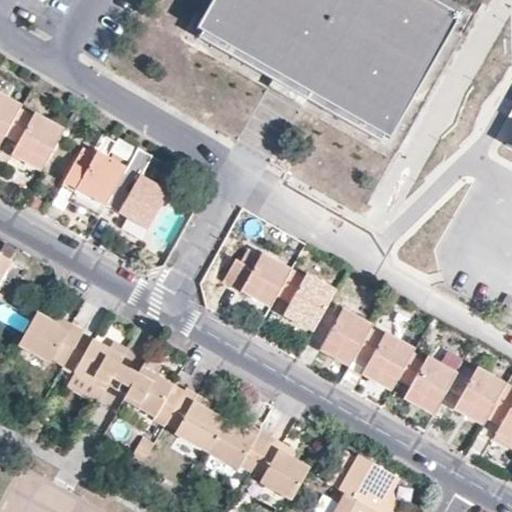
[(447,23),(406,0),(215,0),(198,30),(204,33),(198,44),(269,84),(301,102),(372,142),(375,136),(378,132),(383,135),(447,23)]
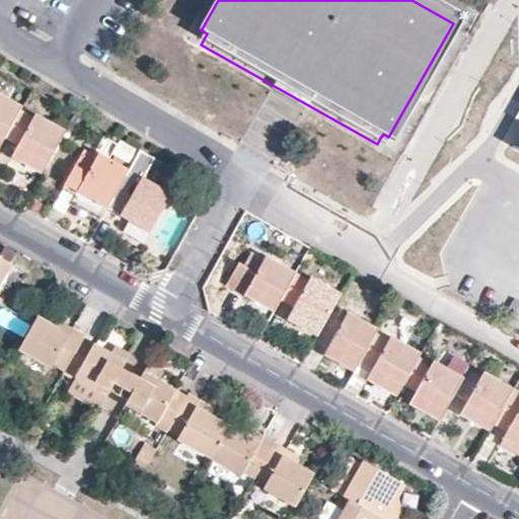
[(305,103),(273,85),(269,91),(302,110),(305,103)]
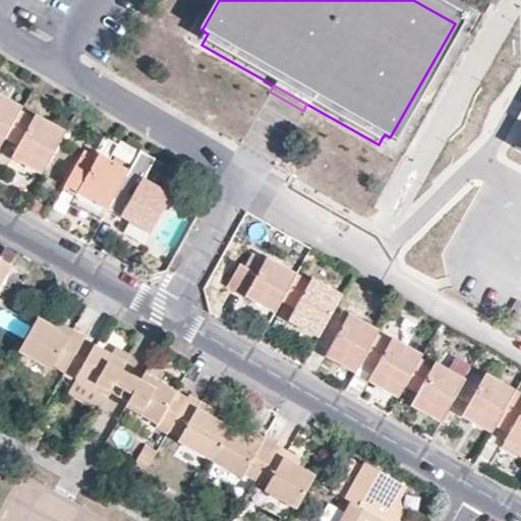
[(0,143),(4,137),(18,111),(20,109),(0,97),(0,143)]
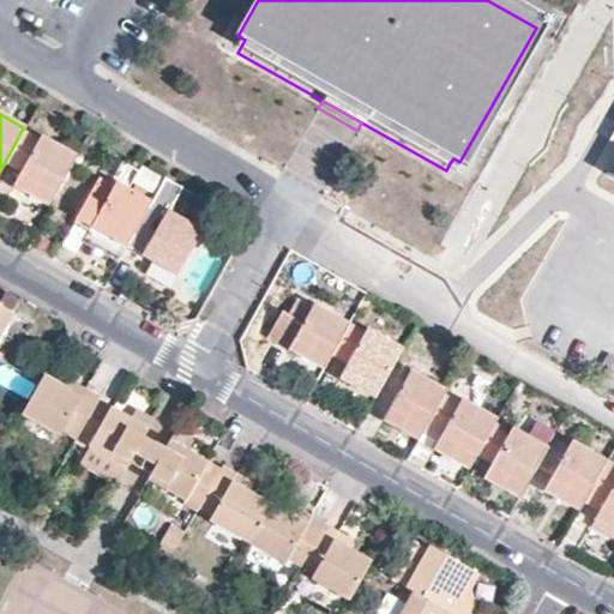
[(37,139),(22,131),(5,162),(20,172),(12,185),(47,205),(76,156),(40,137),(37,139)]
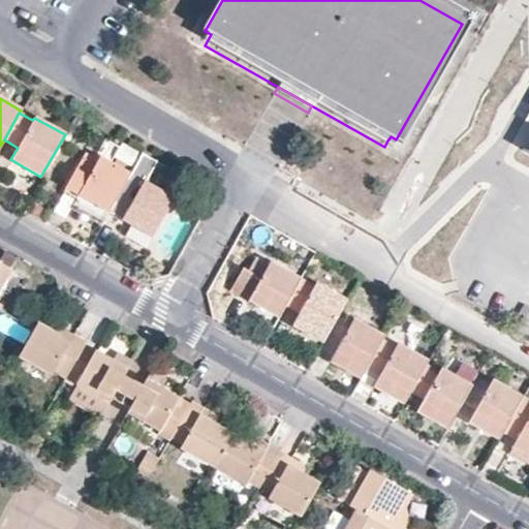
[(142,153),(124,142),(115,156),(133,167),(142,153)]
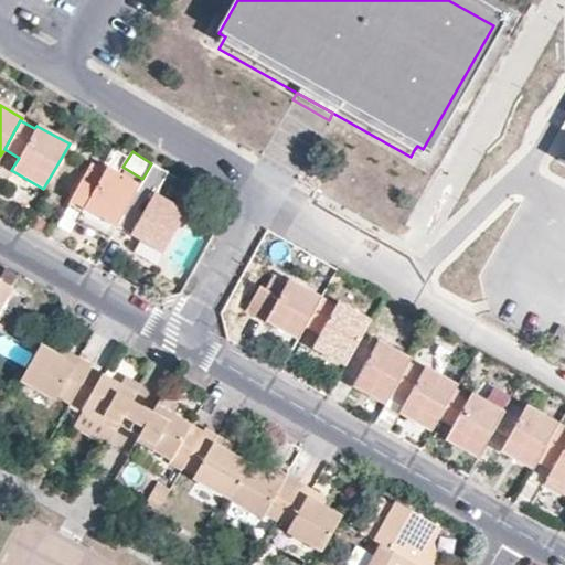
[(137,190),(139,185),(107,167),(106,172),(91,163),(76,190),(91,198),(76,223),(107,240),(121,216),(137,190)]
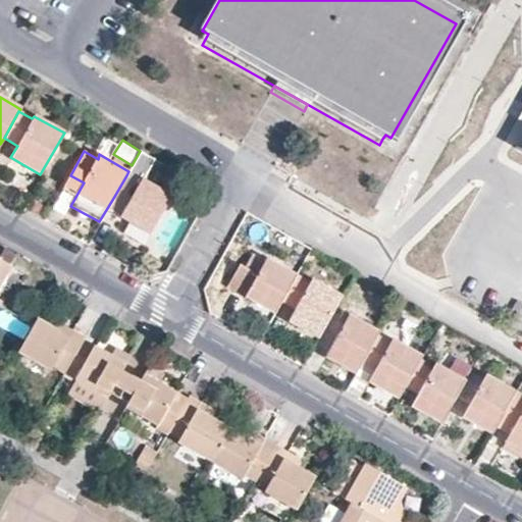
[(142,184),(126,175),(112,200),(126,208),(120,217),(151,235),(172,196),(144,179),(142,184)]
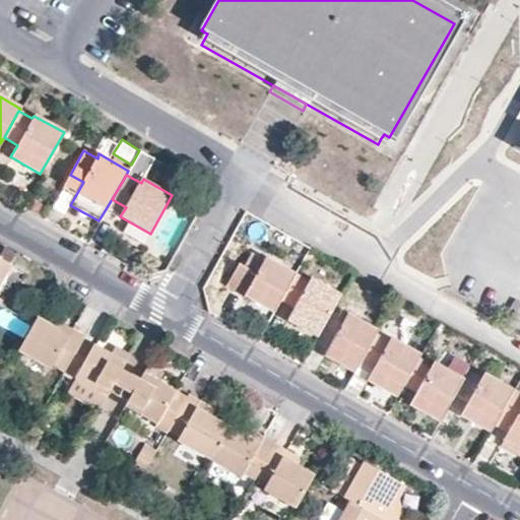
[(275,311),(280,301),(297,273),(266,256),(264,260),(253,252),(245,265),(239,262),(226,283),(275,311)]
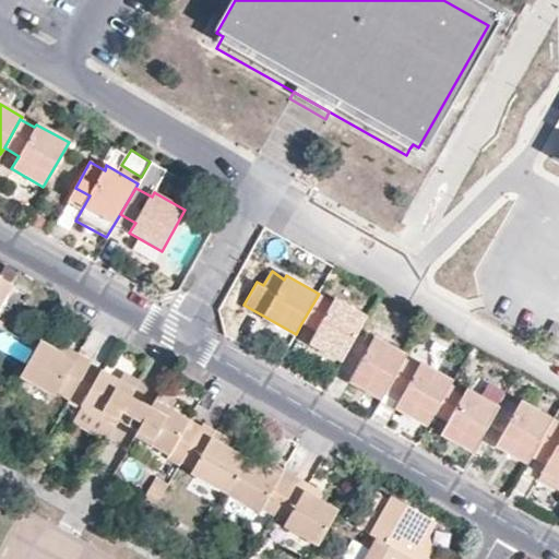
[(0,301),(10,283),(0,276),(0,301)]
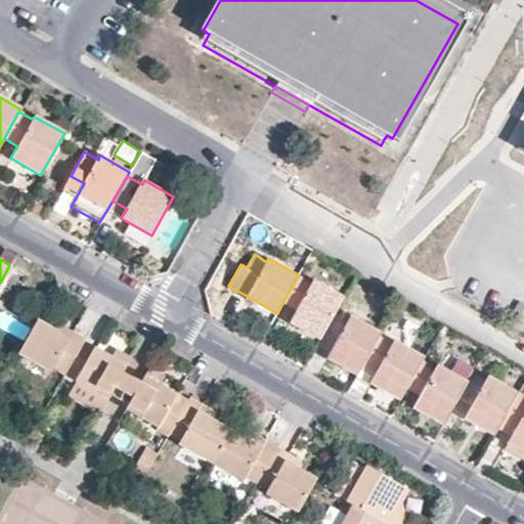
[(312,282),(299,275),(282,303),(297,311),(291,321),(320,339),(344,296),(315,279),(312,282)]
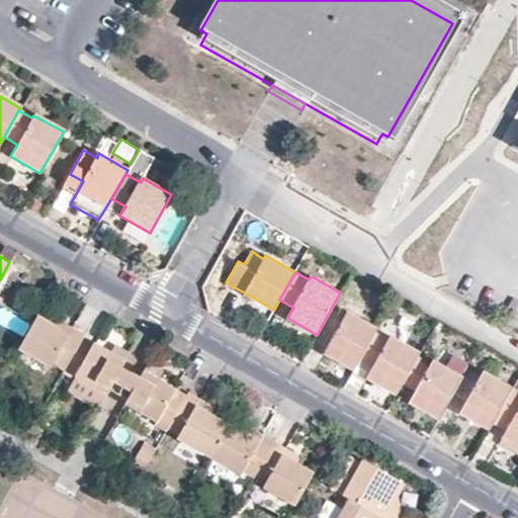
[(360,359),(375,332),(377,329),(347,312),(324,353),(354,370),(360,359)]
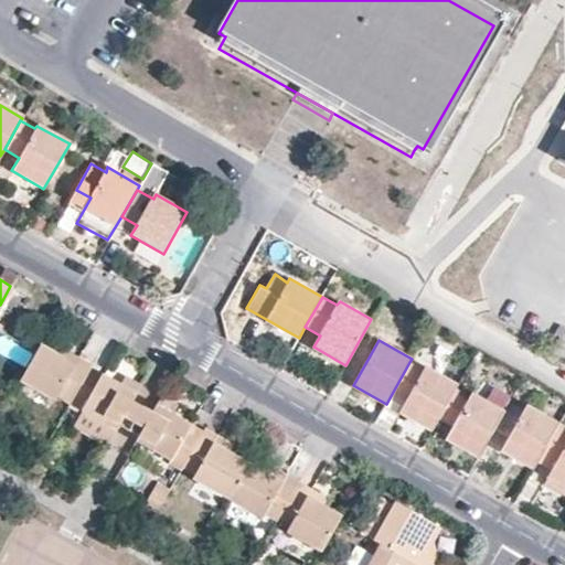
[(44,349),(40,356),(24,384),(61,404),(63,400),(75,406),(95,372),(97,369),(84,361),(80,369),(64,360),(44,349)]
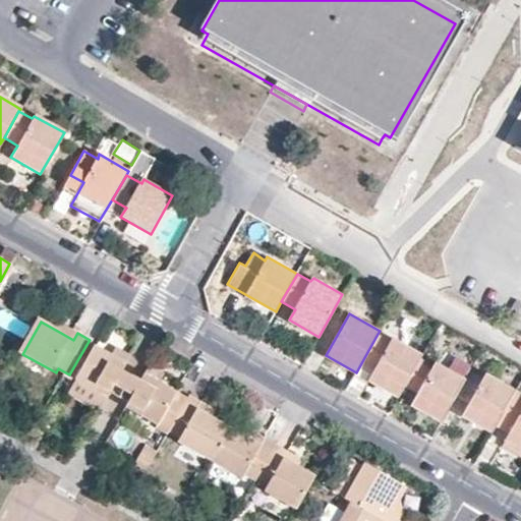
[(63,325),(59,332),(73,340),(77,333),(63,325)]
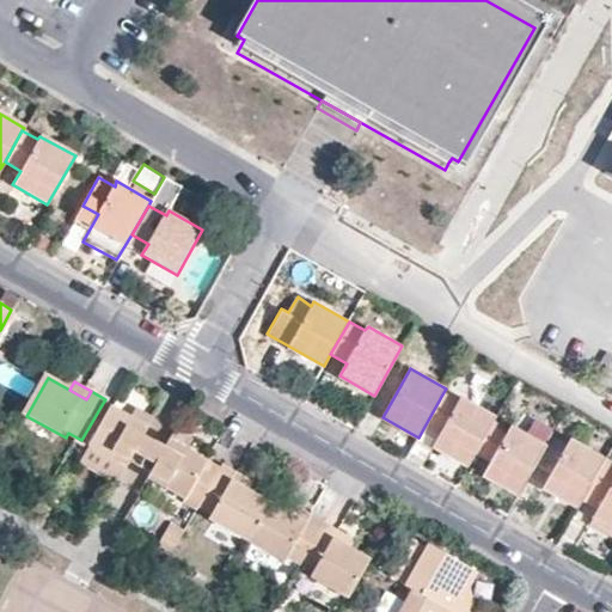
[(459,402),(444,392),(426,424),(441,433),(434,446),(467,466),(475,453),(493,422),(496,416),(461,397),(459,402)]
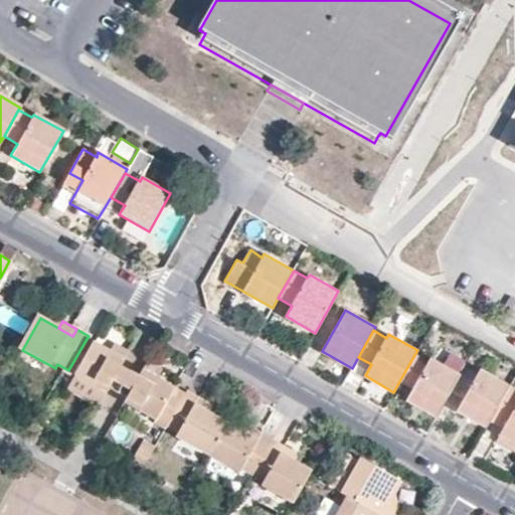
[(115,355),(87,339),(68,370),(66,374),(77,380),(79,376),(111,394),(112,392),(121,397),(134,375),(125,371),(130,363),(115,355)]
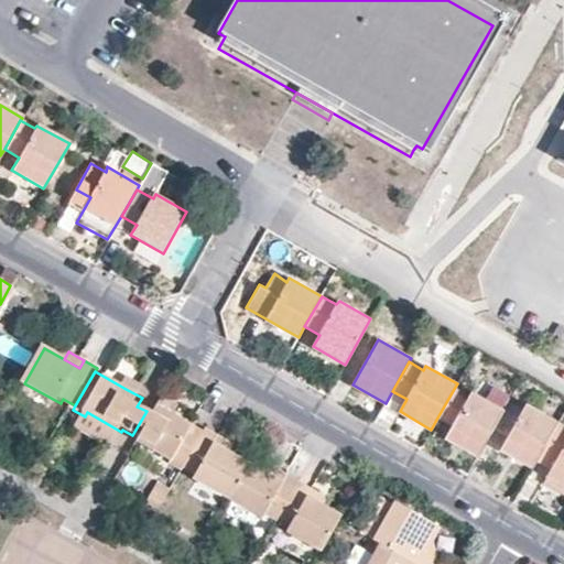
[(131,379),(126,389),(142,398),(148,389),(131,379)]
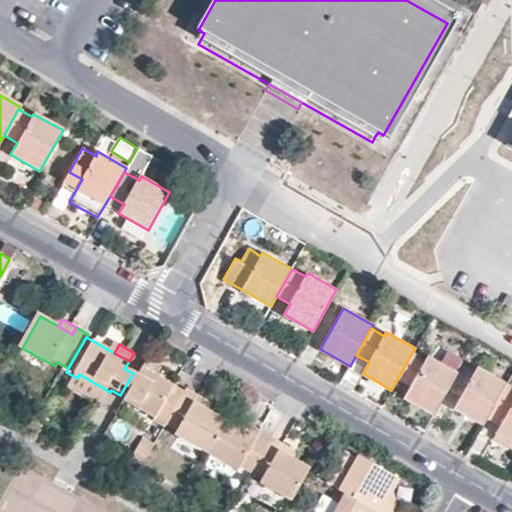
[(426,360),(412,353),(397,379),(411,386),(405,397),(433,414),(444,395),(456,372),(429,356),(426,360)]
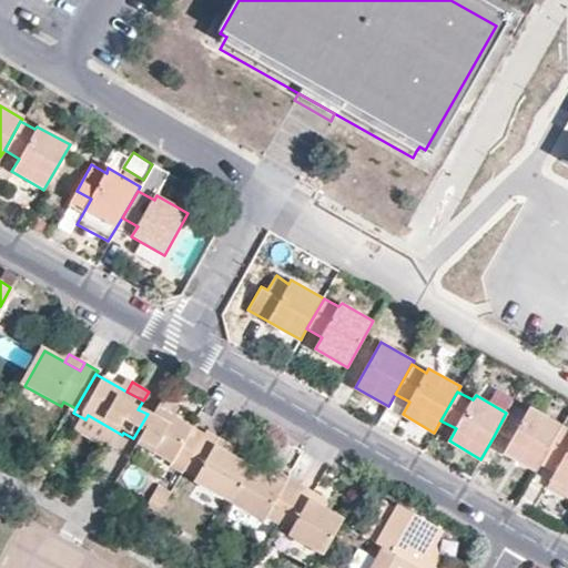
[(528,409),(513,402),(506,413),(493,438),(507,447),(528,409)]
